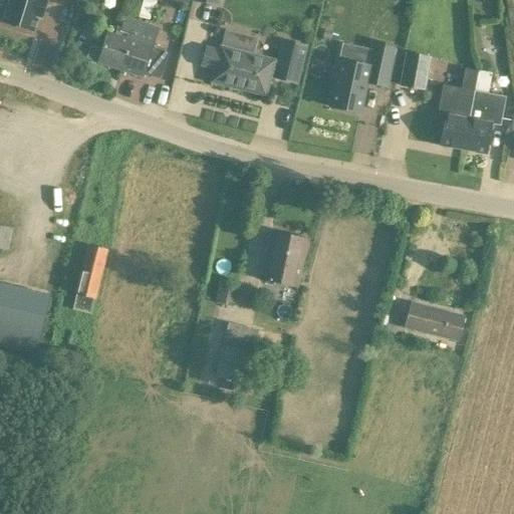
[(8,0),(1,22),(33,31),(37,18),(40,18),(45,0),(8,0)]
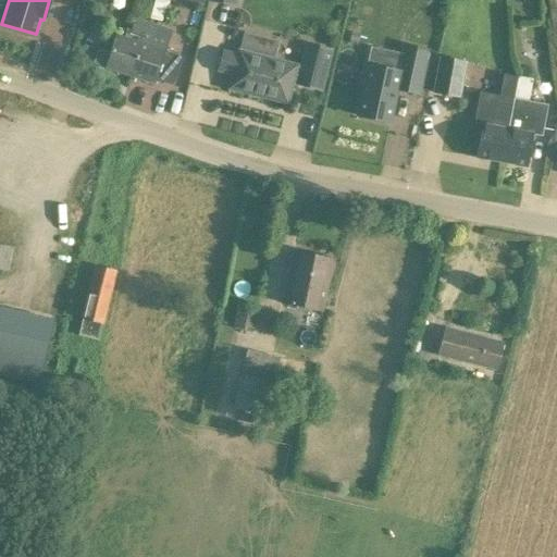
[(161,22),(166,0),(153,0),(149,19),(161,22)]
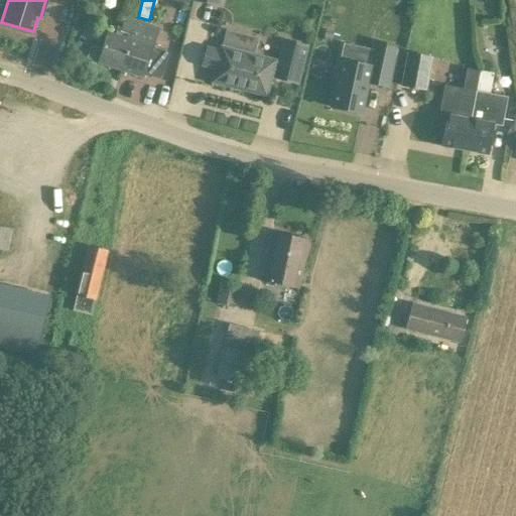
[(98,65),(120,72),(136,20),(126,17),(121,29),(117,28),(114,36),(108,34),(103,48),(90,44),(85,59),(98,65)]
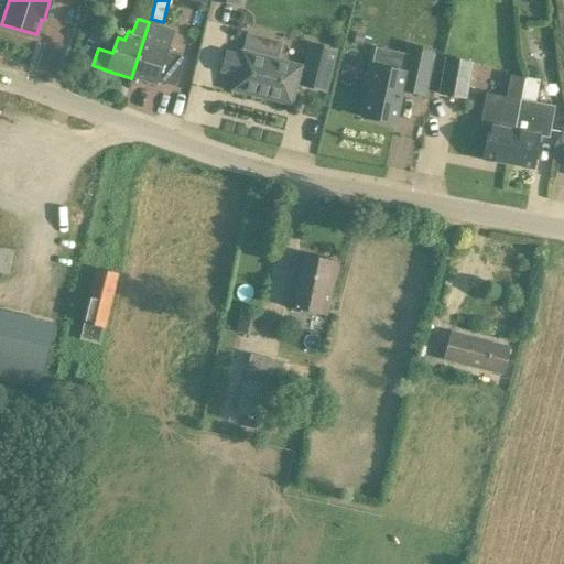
[(162,28),(149,22),(131,78),(155,86),(165,54),(148,47),(150,42),(156,44),(162,28)]
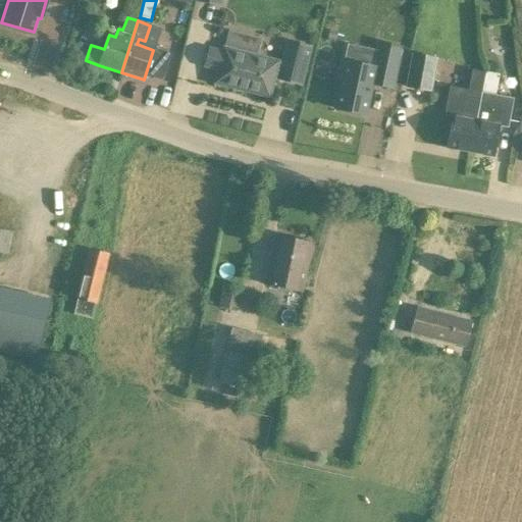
[(50,74),(56,45),(39,42),(33,70),(50,74)]
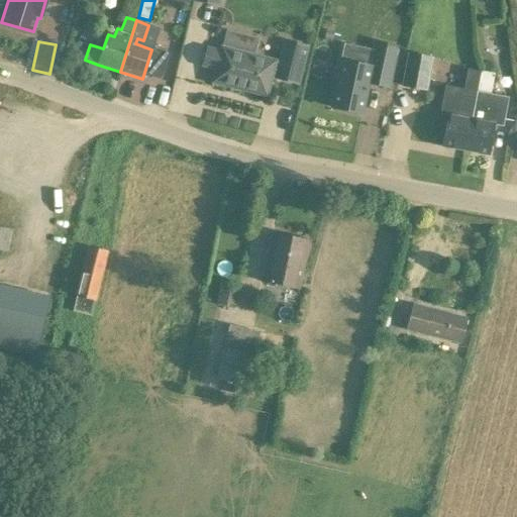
[(370,67),(341,61),(331,108),(362,114),(369,83),(389,88),(397,47),(375,42),(370,67)]
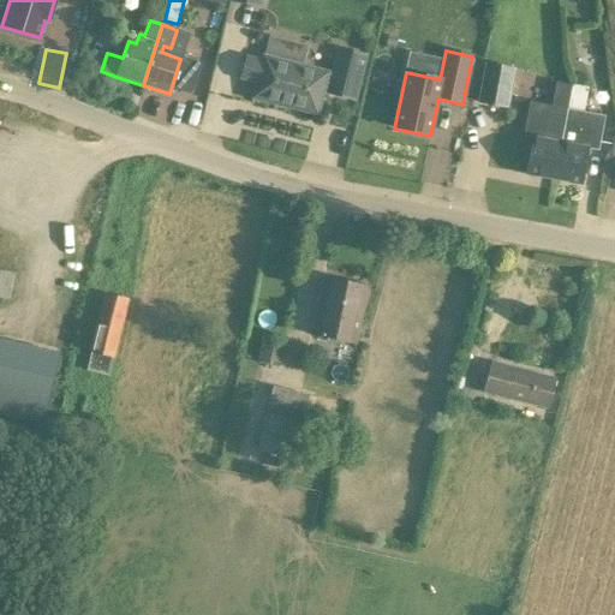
[(328,90),(354,97),(365,58),(338,52),(332,76),(327,75),(327,73),(263,57),(262,61),(246,58),(240,78),(256,82),(252,99),(316,114),(323,88),(328,89),(328,90)]
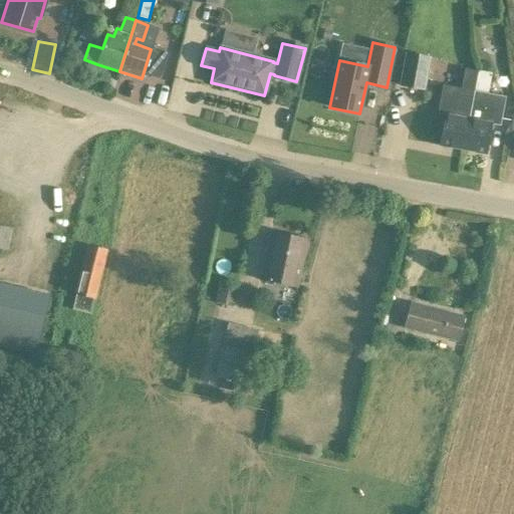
[(406,54),(400,85),(424,90),(430,58),(406,54)]
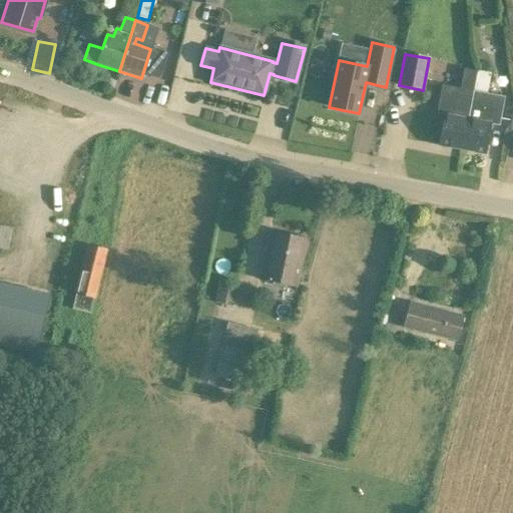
[(438,144),(461,149),(474,90),(475,85),(478,70),(465,68),(461,87),(443,83),(438,105),(446,107),(438,144)]
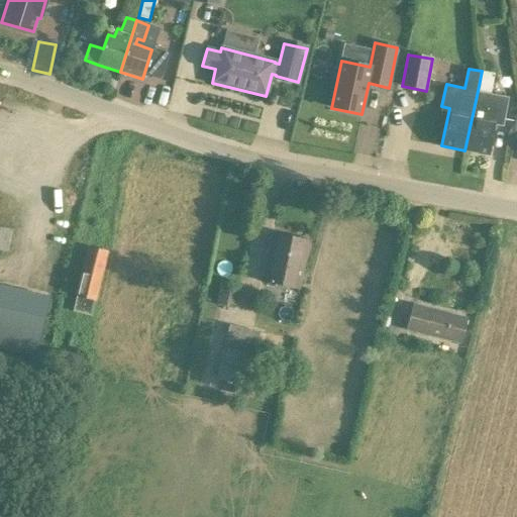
[(482,71),(479,86),(492,89),(496,74),(482,71)]
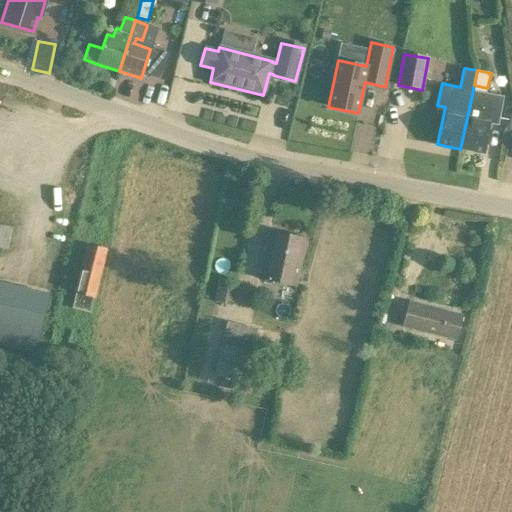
[(498,126),(504,97),(473,90),(460,149),(483,153),(490,124),(498,126)]
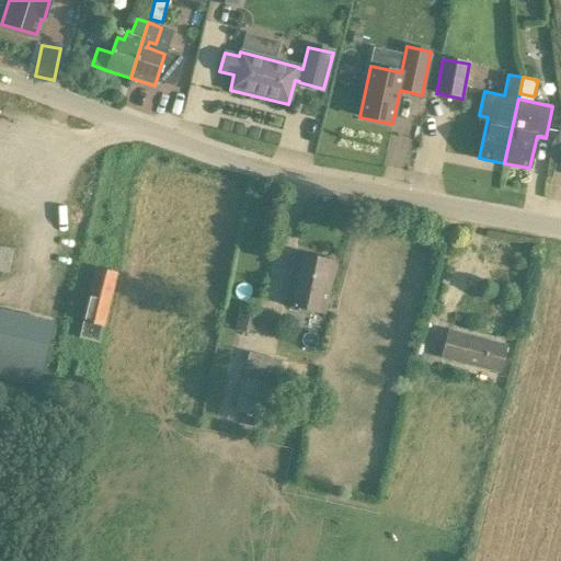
[(0,272),(7,273),(12,250),(0,247),(0,272)]
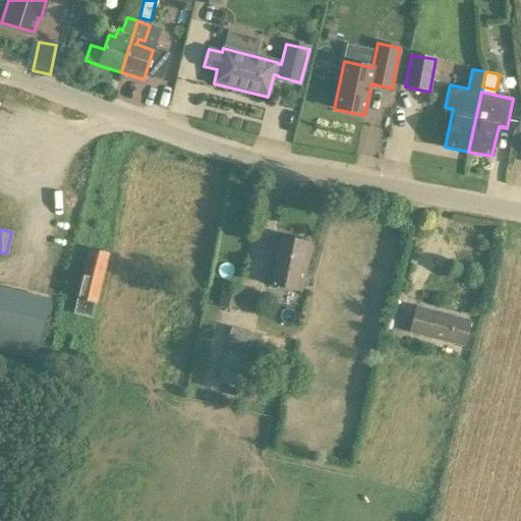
[(275,238),(265,289),(300,296),(310,245),(275,238)]
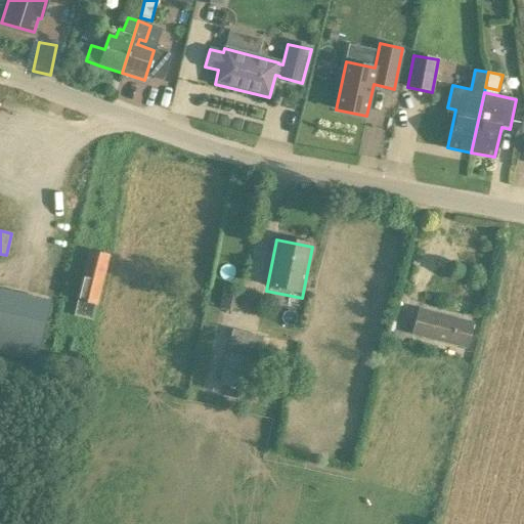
[(90,320),(94,305),(106,258),(90,253),(73,315),(90,320)]
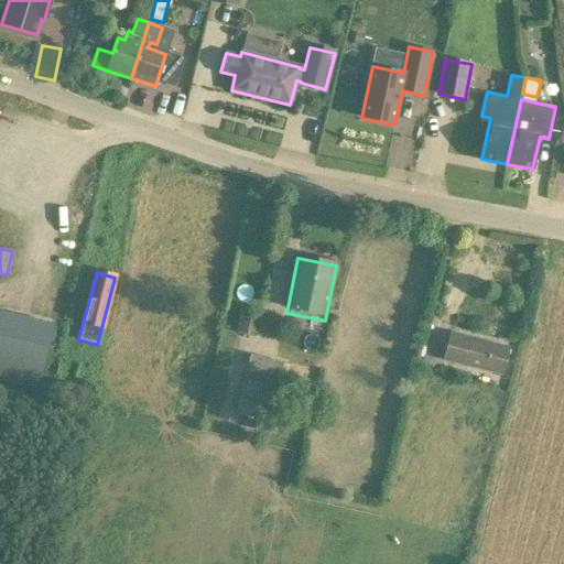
[(236,333),(257,337),(261,314),(240,310),(236,333)]
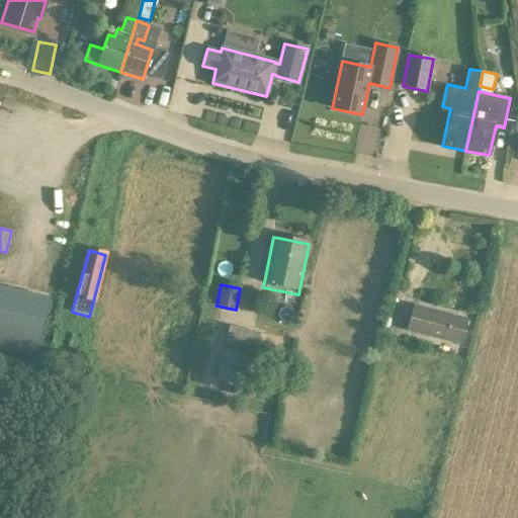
[(0,285),(0,350),(35,358),(50,298),(0,285)]
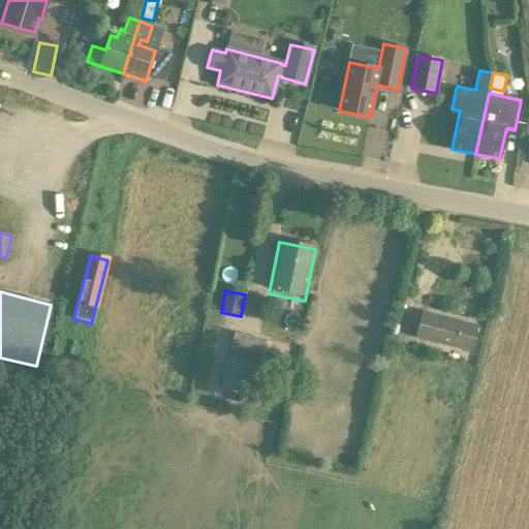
[(422,313),(415,337),(472,351),(478,328),(422,313)]
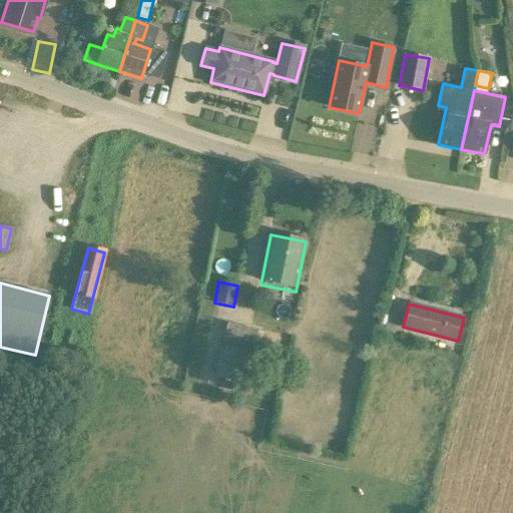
[(244,384),(252,354),(258,332),(226,325),(213,377),(244,384)]
